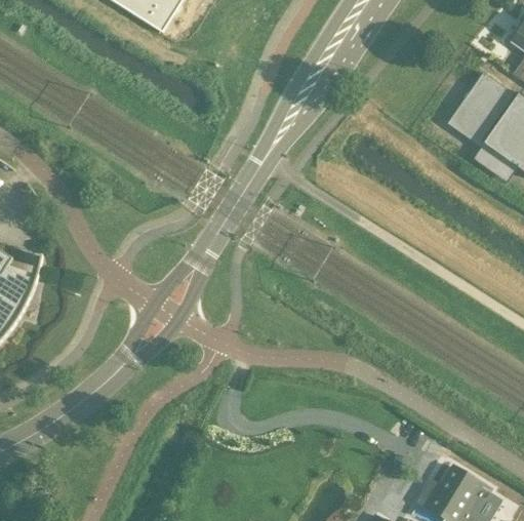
[(112,0),(143,19),(161,31),(180,0),(112,0)]
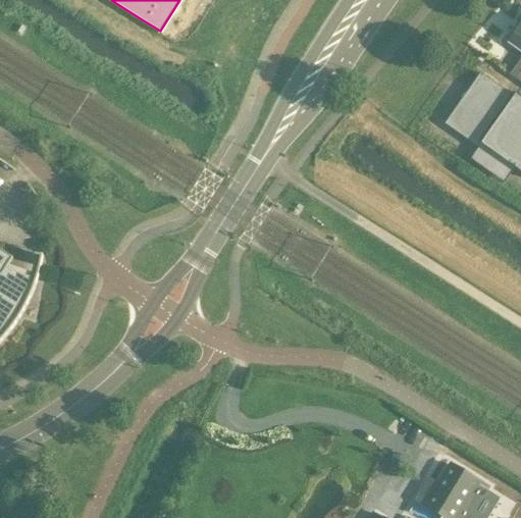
[(520,53),(516,60),(520,63),(520,18),(507,39),(520,48),(520,53)]
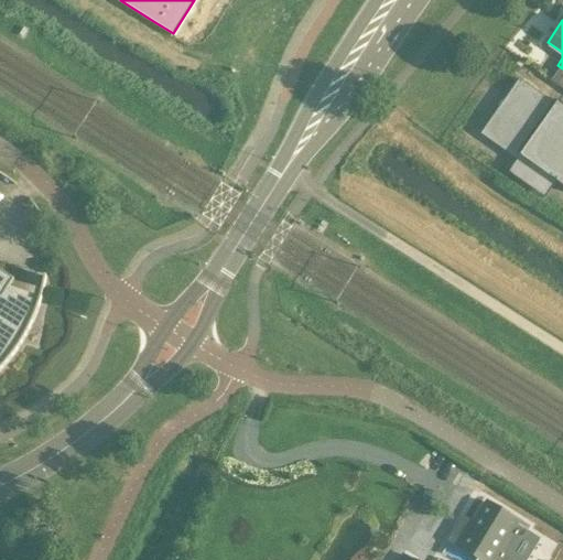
[(553,101),(518,76),(479,130),(515,155),(518,152),(562,184),(562,103),(556,98),(553,101)]
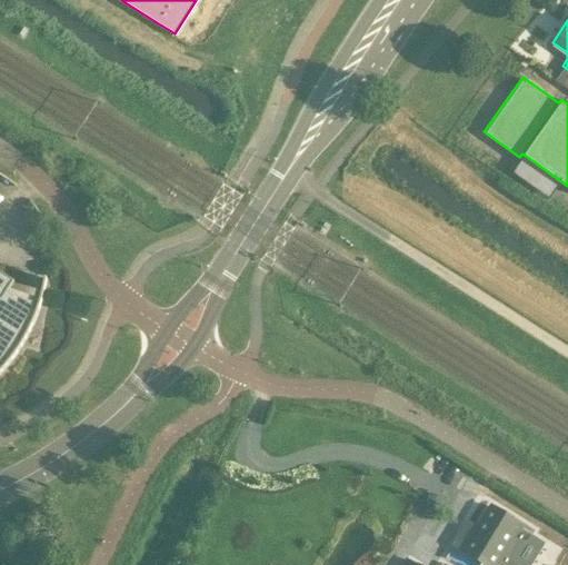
[(40,298),(46,276),(43,275),(36,305),(32,313),(3,294),(12,279),(0,271),(0,368),(3,365),(19,344),(31,321),(40,298)]
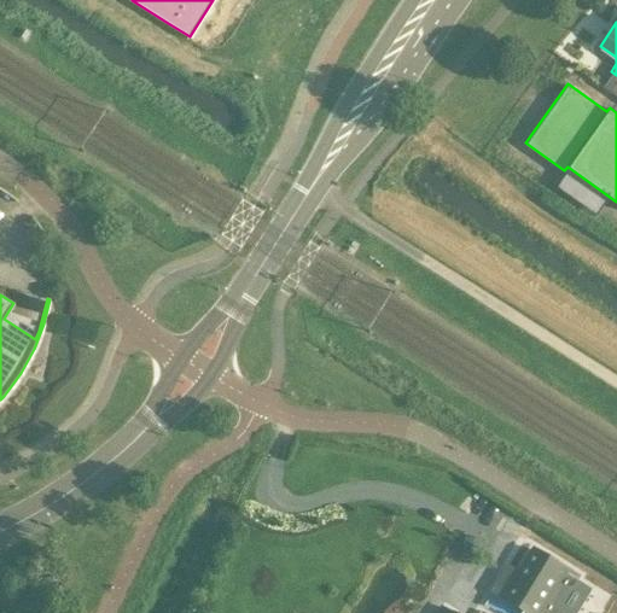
[(530,612),(551,612),(576,572),(533,546),(514,576),(502,570),(492,589),(530,612)]
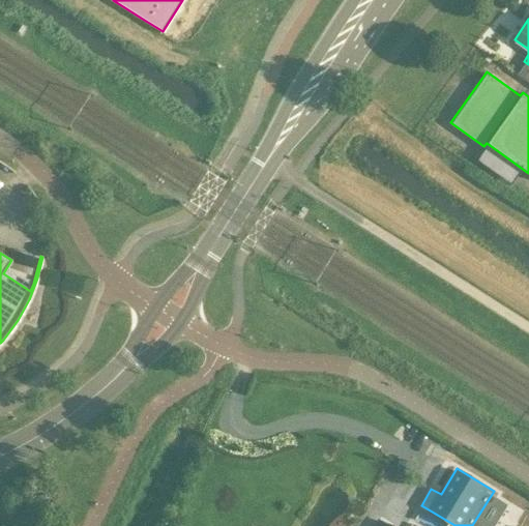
[(36,483),(27,478),(21,490),(30,495),(36,483)]
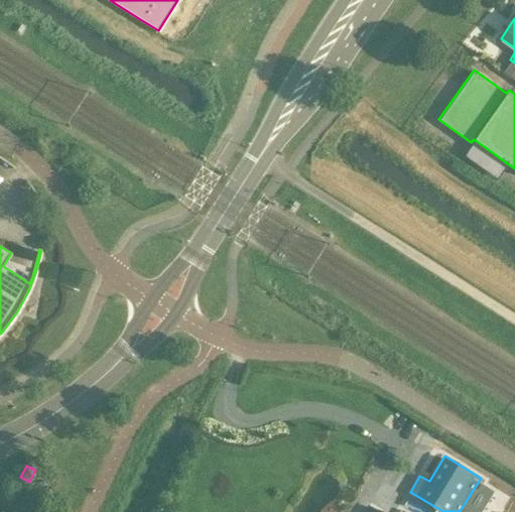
[(361,511),(381,511),(367,503),(361,511)]
